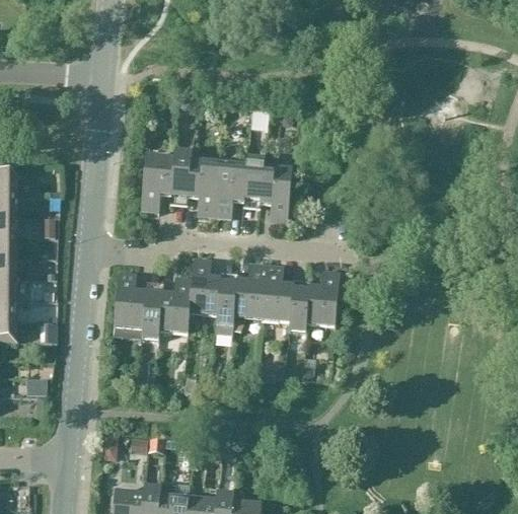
[(174,151),(173,159),(146,157),(140,212),(158,214),(160,197),(170,198),(187,200),(198,201),(197,217),(214,219),(219,163),(192,161),(192,153),(174,151)]
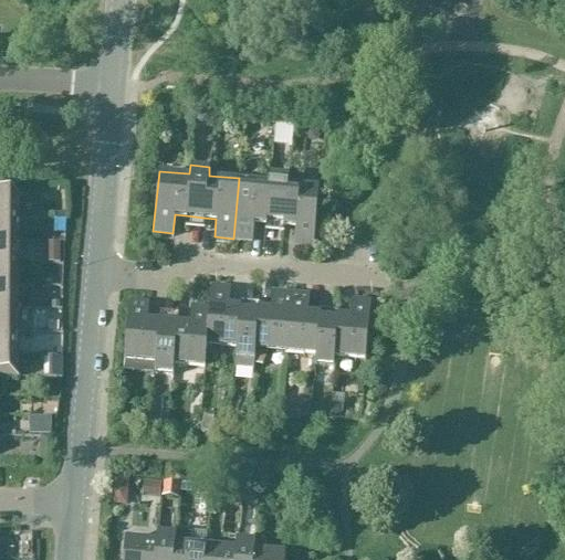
[(265,223),(283,224),(295,225),(293,244),(313,246),(318,186),(288,182),(289,173),(270,172),(269,181),(239,178),(233,239),(252,241),(253,222),(265,223)]
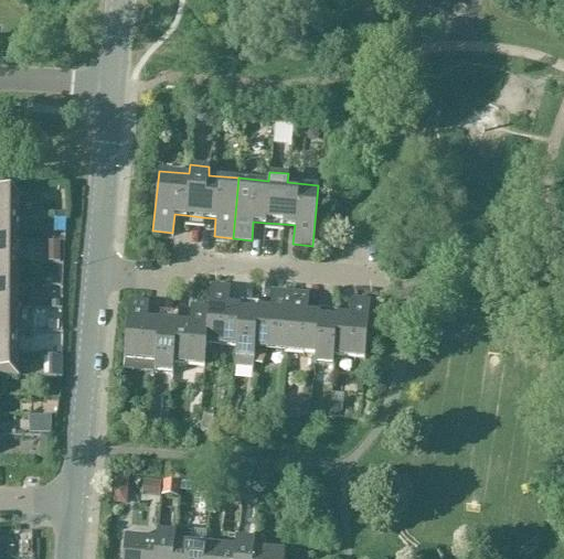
[(0,214),(17,215),(17,191),(0,191),(0,214)]
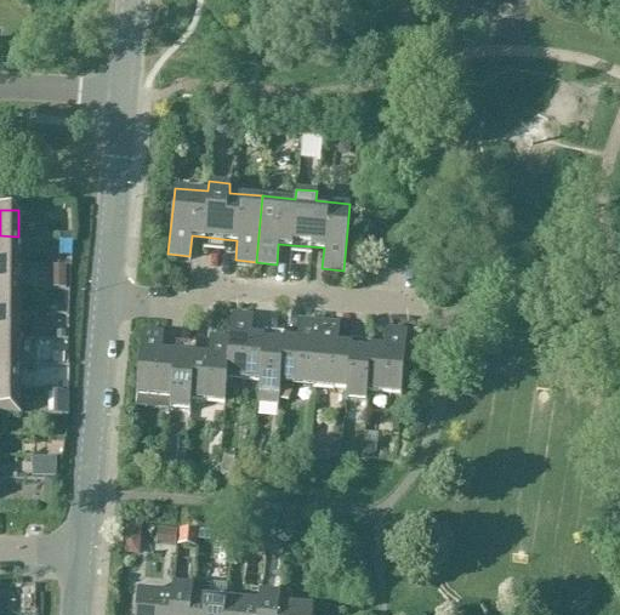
[(0,261),(18,261),(18,237),(0,235),(0,261)]
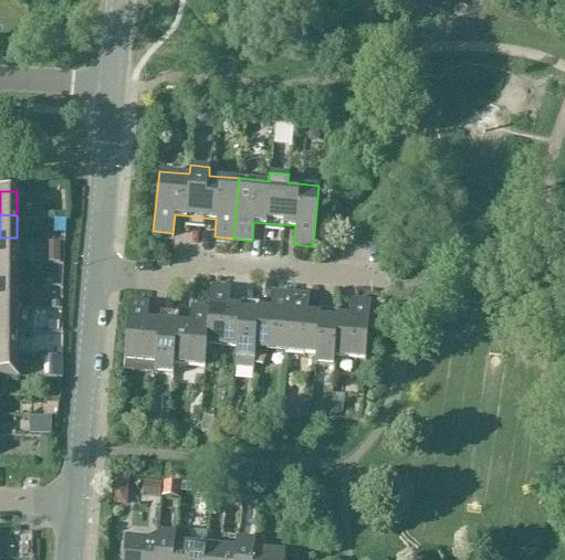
[(50,230),(49,251),(62,251),(63,231),(50,230)]
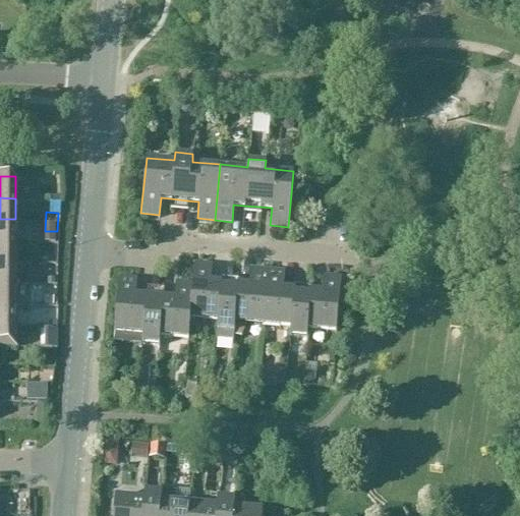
[(0,239),(15,240),(15,219),(0,219),(0,239)]
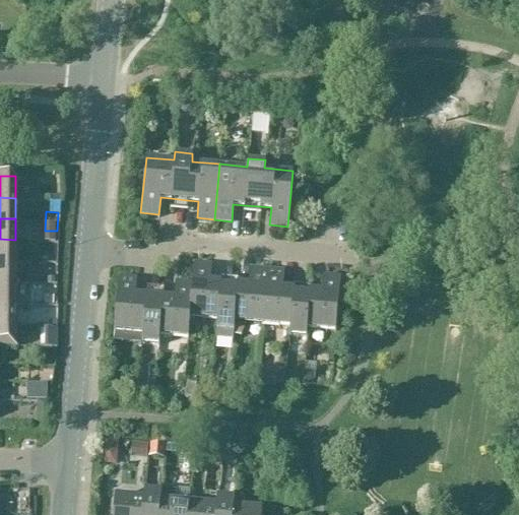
[(0,259),(15,260),(15,240),(0,239),(0,259)]
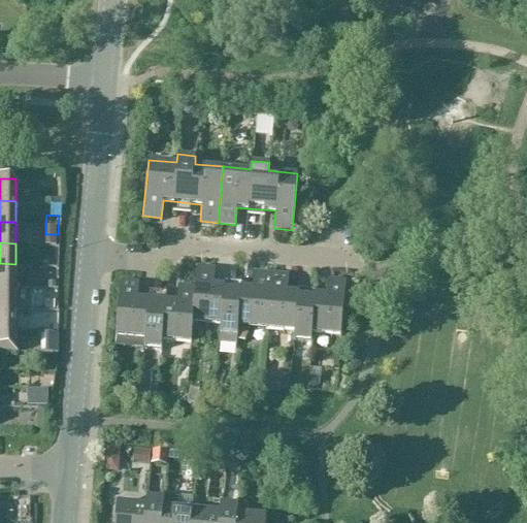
[(0,285),(15,285),(15,264),(0,263),(0,285)]
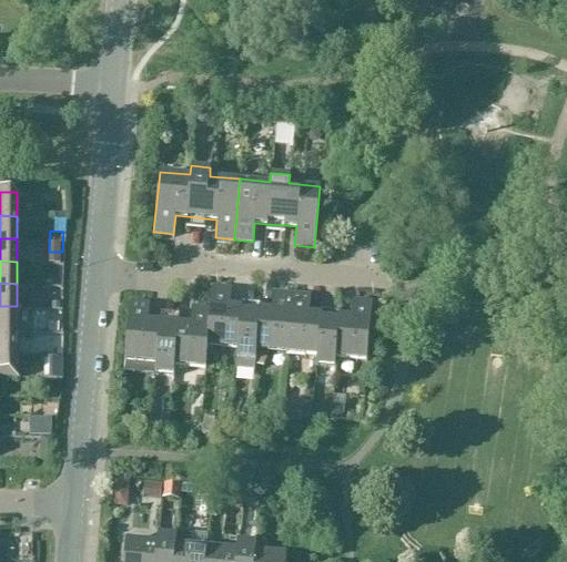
[(212,284),(210,306),(211,306),(206,345),(208,345),(236,348),(235,367),(254,369),(255,364),(263,364),(267,350),(286,353),(292,292),(273,289),(271,308),(259,307),(241,306),(229,305),(231,286),(212,284)]
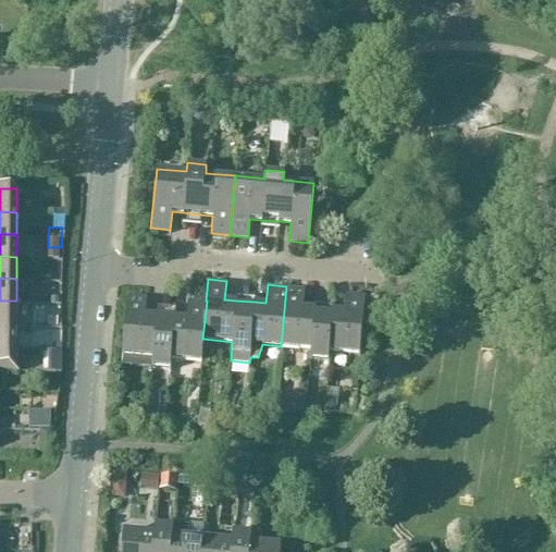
[(286,286),(281,346),(310,348),(309,357),(328,359),(329,351),(346,352),(359,354),(365,294),(346,292),(345,292),(344,310),(332,309),(314,307),(303,306),(305,287),(286,286)]
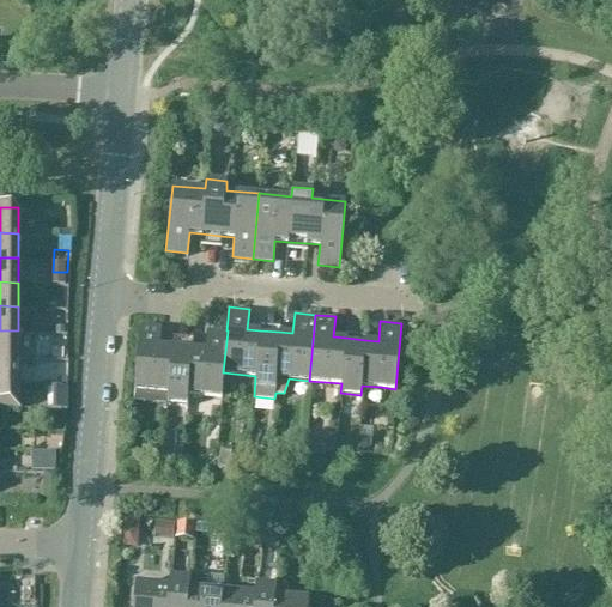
[(192,348),(173,346),(159,345),(162,325),(140,323),(133,398),(168,401),(187,402),(188,393),(222,396),(224,372),(223,372),(228,331),(226,331),(207,329),(205,350),(192,348)]
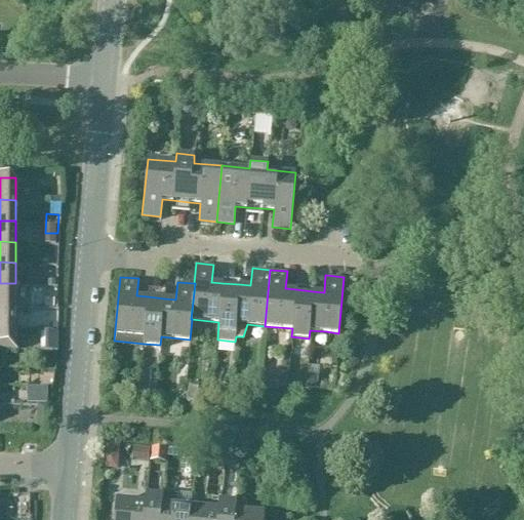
[(0,304),(15,305),(15,283),(0,283),(0,304)]
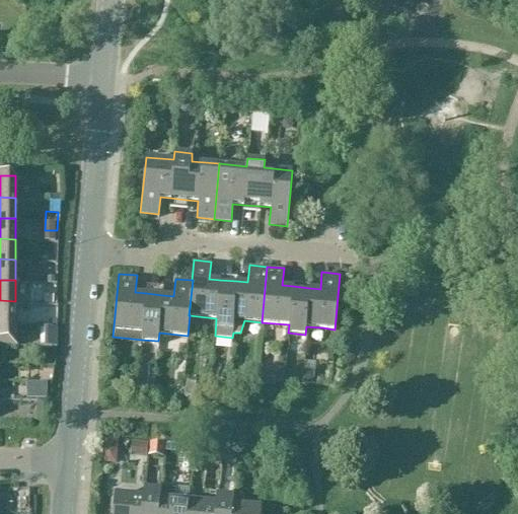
[(0,321),(15,321),(15,301),(0,300),(0,321)]
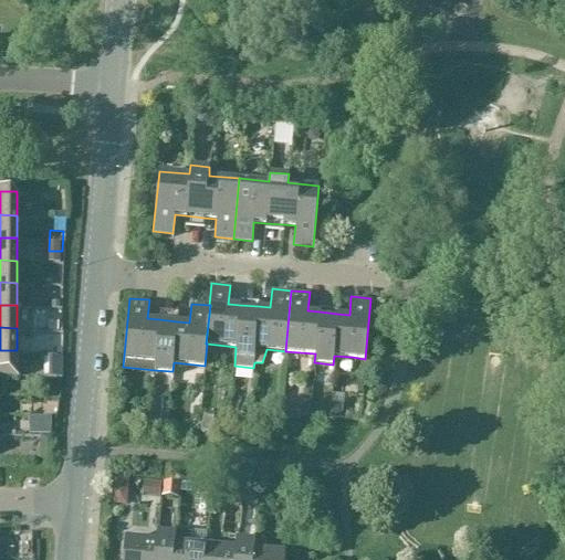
[(22,340),(21,362),(34,363),(35,341),(22,340)]
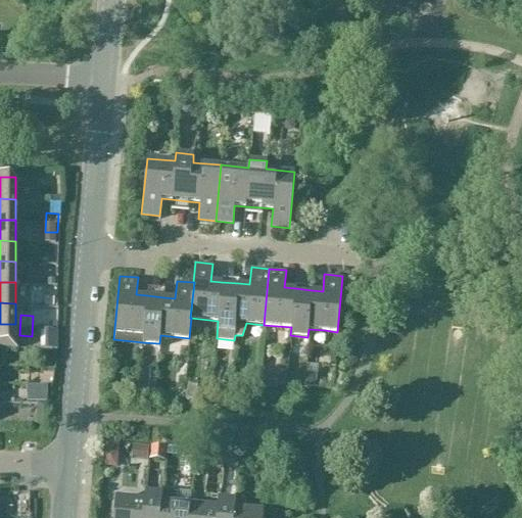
[(15,324),(0,324),(0,345),(14,346),(15,324)]
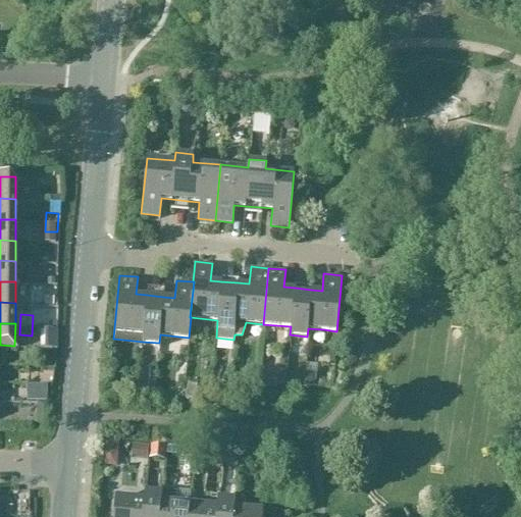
[(103,435),(102,460),(114,461),(115,436),(103,435)]
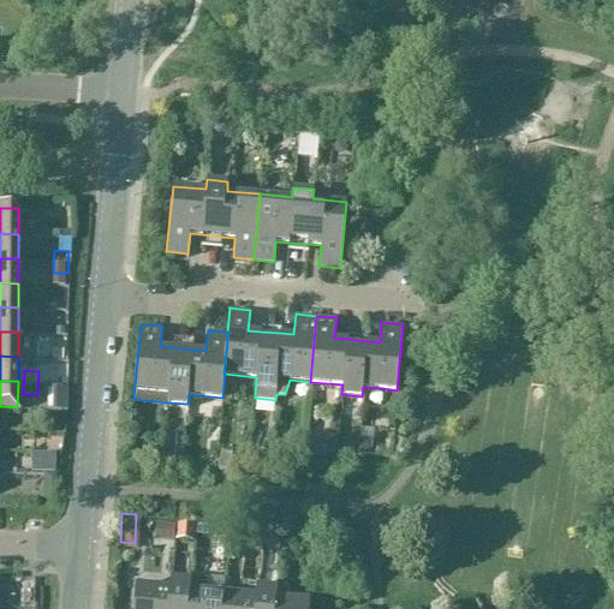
[(177,523),(176,538),(195,539),(196,524),(177,523)]
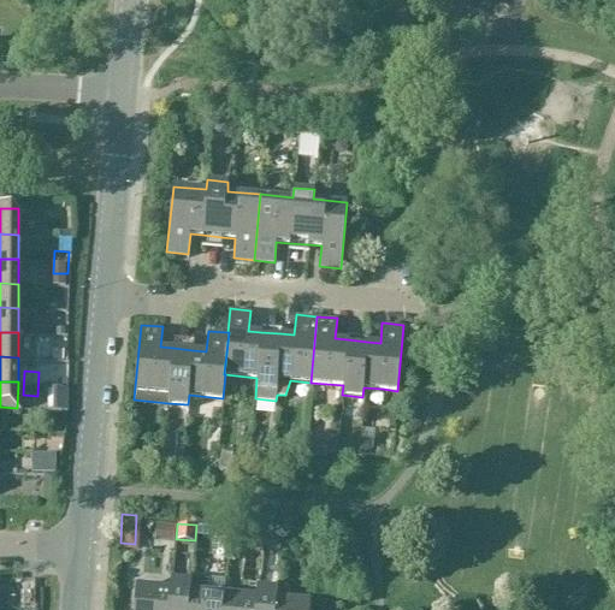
[(37,598),(39,567),(23,567),(23,597),(37,598)]
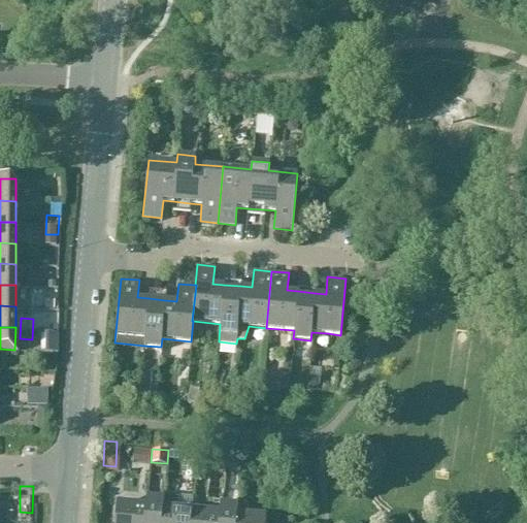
[(190,522),(192,508),(163,504),(164,496),(146,495),(145,503),(117,500),(114,522),(190,522)]
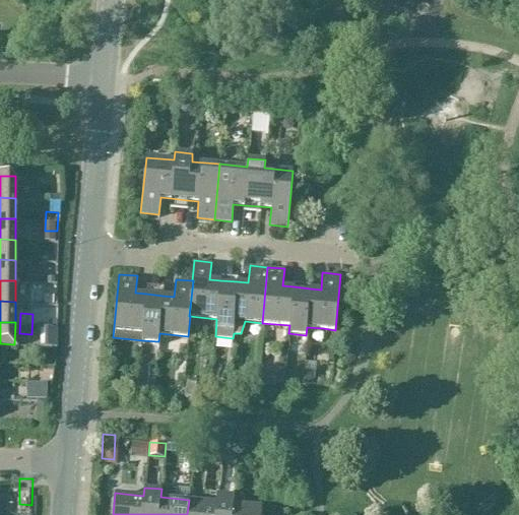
[(261,514),(262,506),(234,504),(235,496),(217,494),(216,502),(189,500),(187,514),(261,514)]
